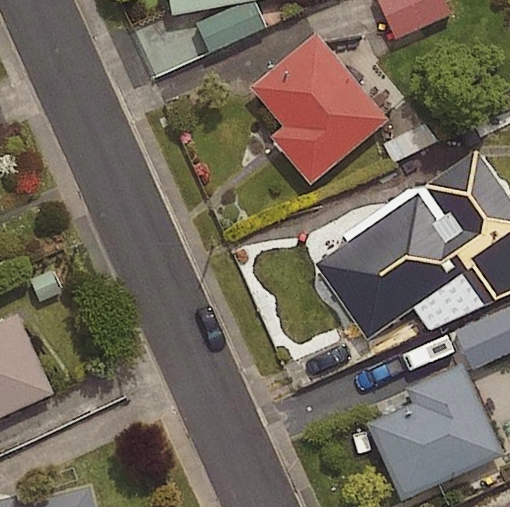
[(164,0),(169,22),(289,0),(164,0)]
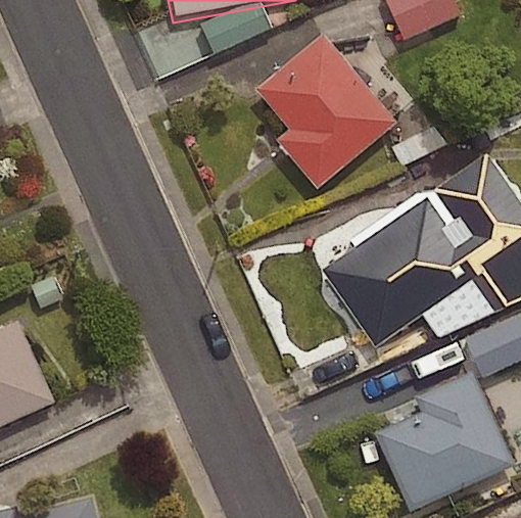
[(457,15),(450,0),(383,0),(401,40),(457,15)]
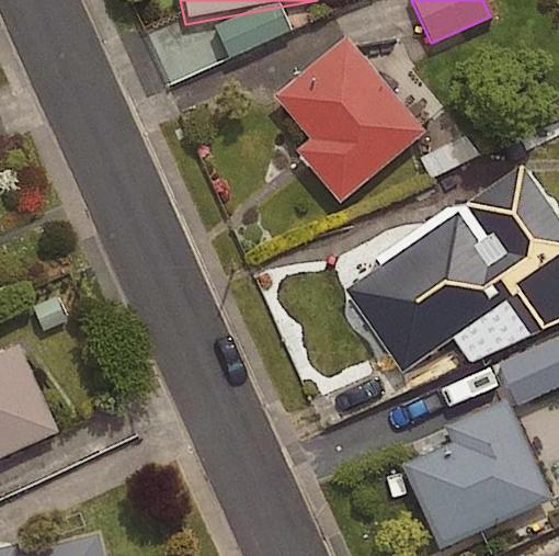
[(425,131),(348,37),(275,98),(310,139),(297,150),(340,202),(425,131)]
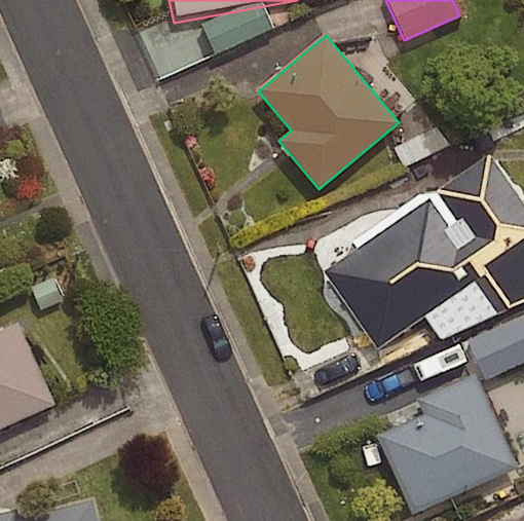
[(436,125),(395,148),(406,169),(447,147),(436,125)]
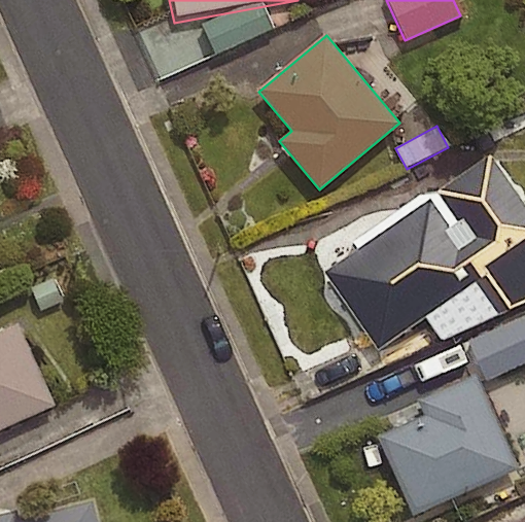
[(524,248),(524,204),(490,155),(324,272),(379,350),(524,248)]
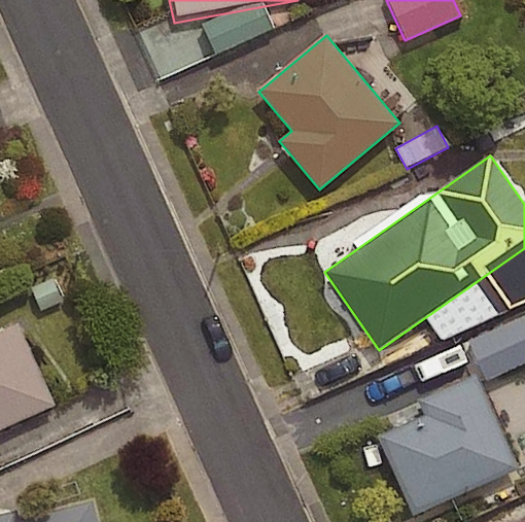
[(524,359),(524,314),(466,342),(483,379),(524,359)]
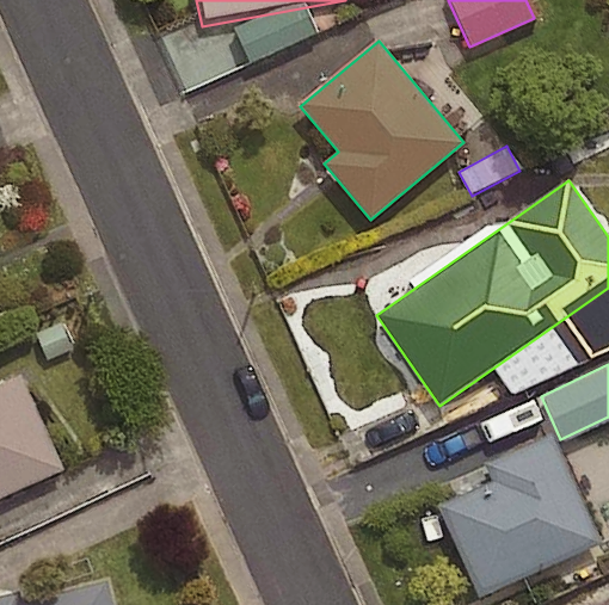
[(0,499),(63,470),(20,375),(0,383),(0,499)]
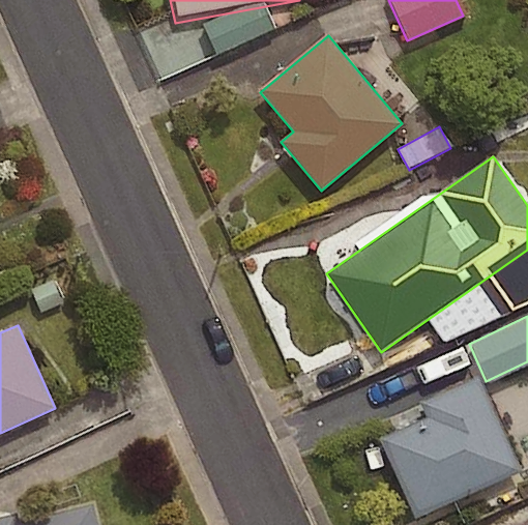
[(522,473),(479,378),(422,403),(429,416),(380,438),(416,521),(522,473)]
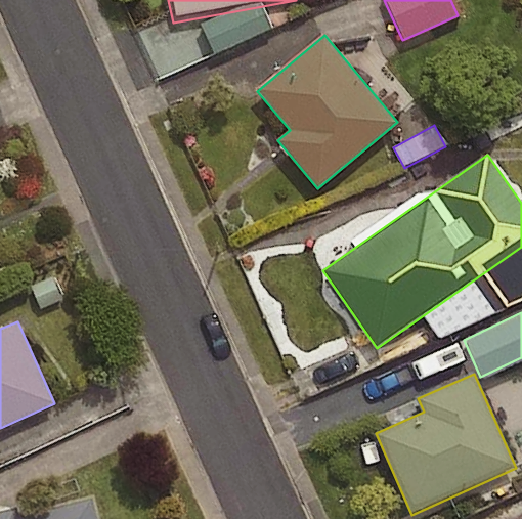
[(96,518),(92,501),(19,518),(17,509),(0,513),(0,518),(96,518)]
